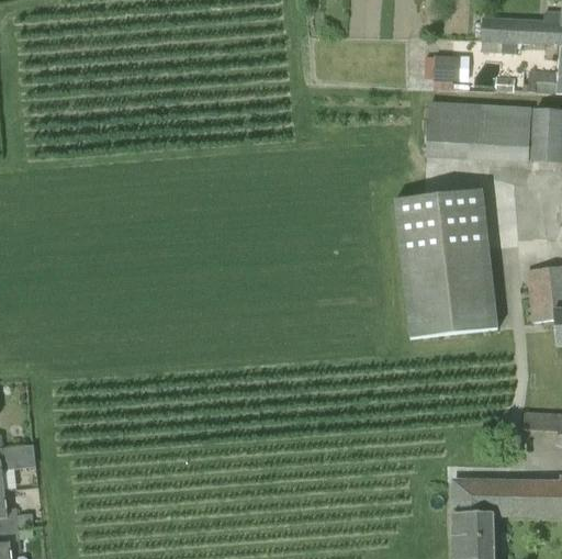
[(561,0),(561,9),(543,9),(543,19),(484,15),(483,40),(517,42),(561,44),(561,0)]
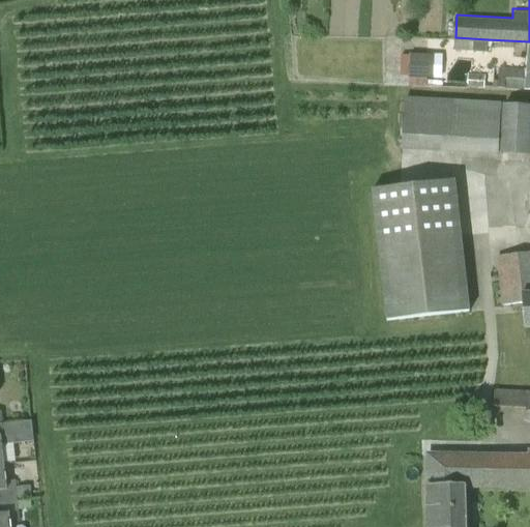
[(487,49),(488,39),(455,37),(454,47),(487,49)]
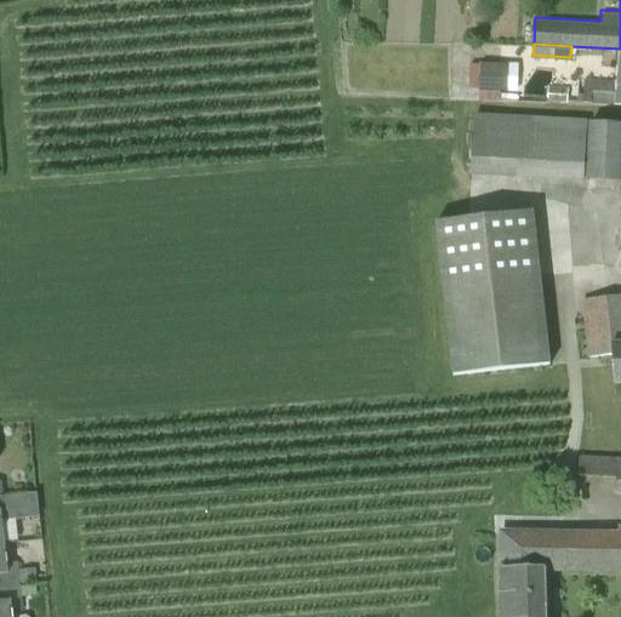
[(620,53),(619,78),(586,75),(585,98),(620,101),(620,53)]
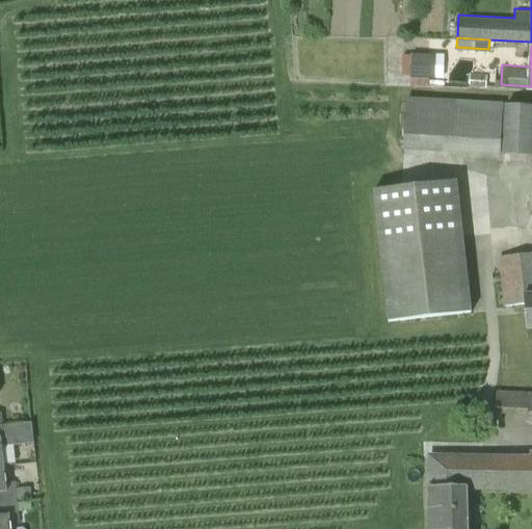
[(436,53),(411,52),(411,76),(435,77),(436,53)]
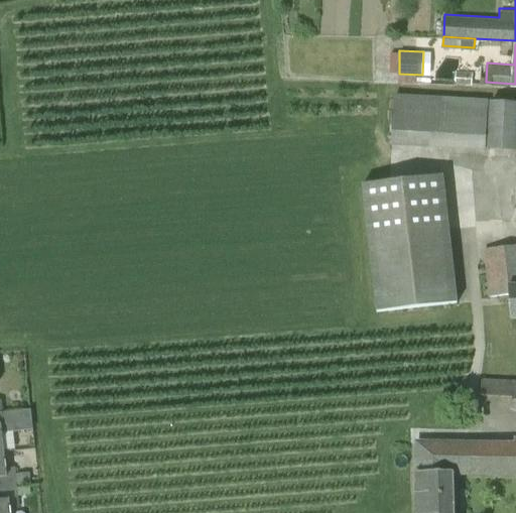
[(456,70),(455,81),(472,82),(472,71),(456,70)]
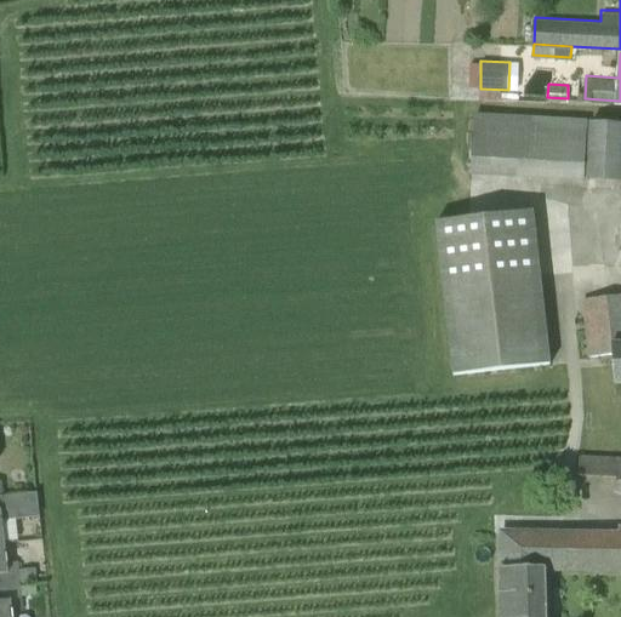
[(474,112),(471,170),(584,176),(587,119),(474,112)]
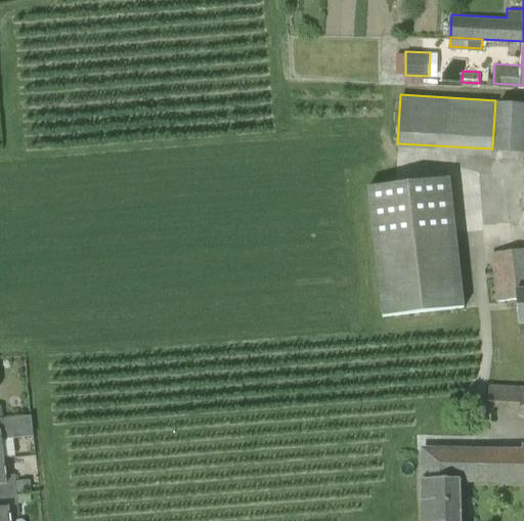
[(523,153),(523,103),(498,102),(496,152),(523,153)]
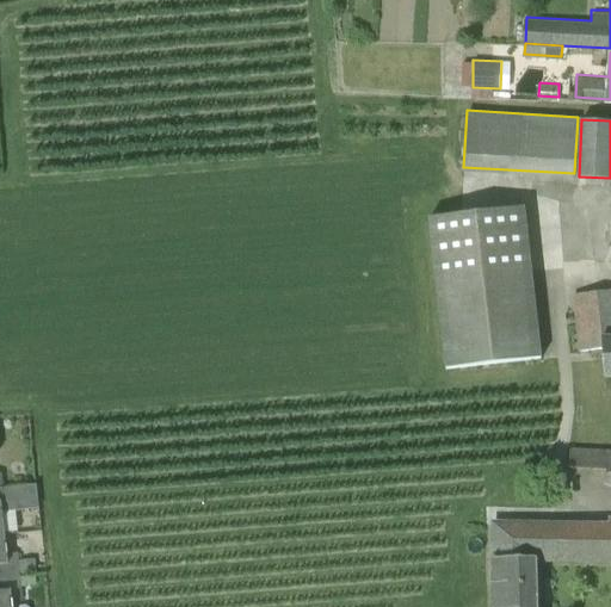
[(524,204),(460,211),(430,215),(446,364),(541,354),(524,204)]
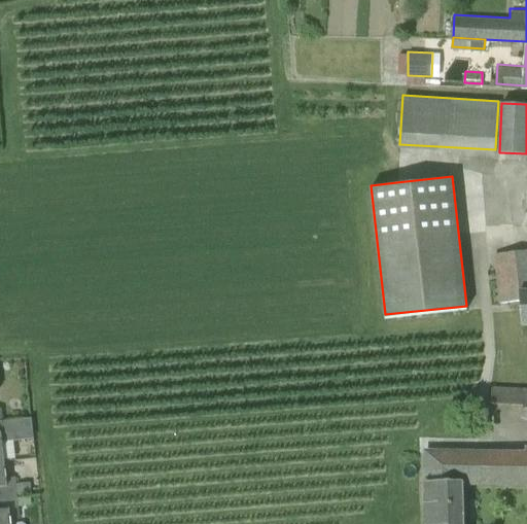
[(526,262),(525,248),(495,251),(501,300),(519,297),(522,324),(526,323),(526,262)]
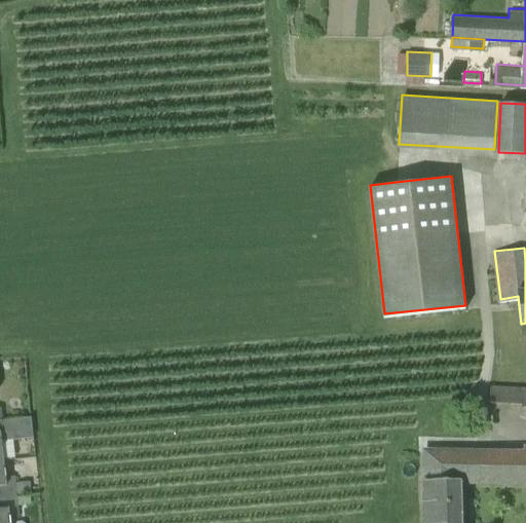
[(525,416),(525,389),(490,387),(490,402),(523,403),(522,416),(525,416)]
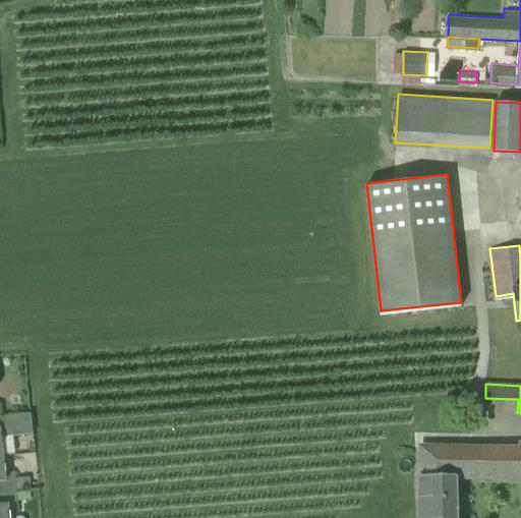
[(0,453),(3,453),(2,435),(10,434),(33,430),(31,411),(0,414),(0,453)]
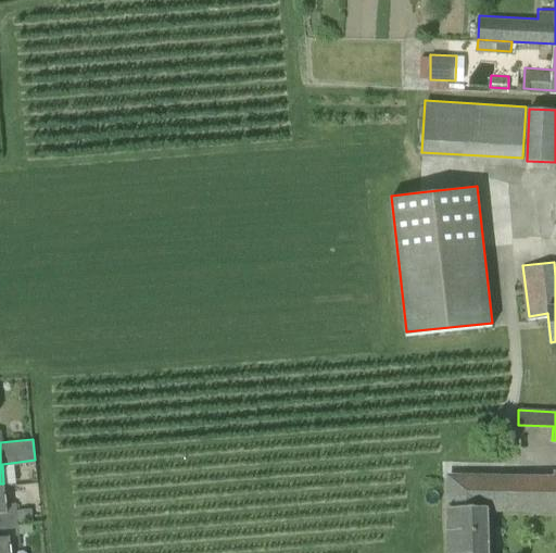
[(488,507),(555,508),(555,477),(450,477),(449,507),(488,507)]
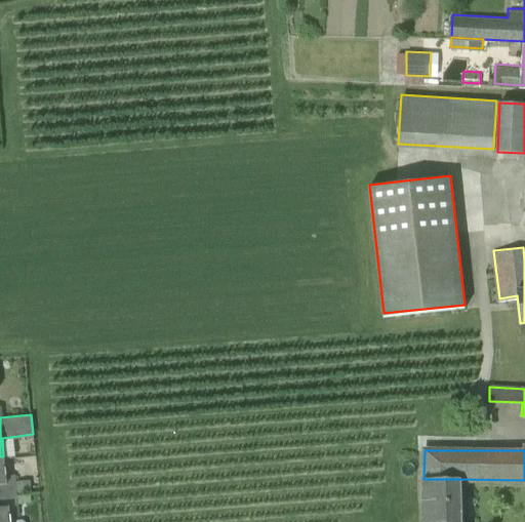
[(5,474),(3,456),(0,456),(0,495),(16,493),(16,492),(15,480),(14,473),(5,474)]
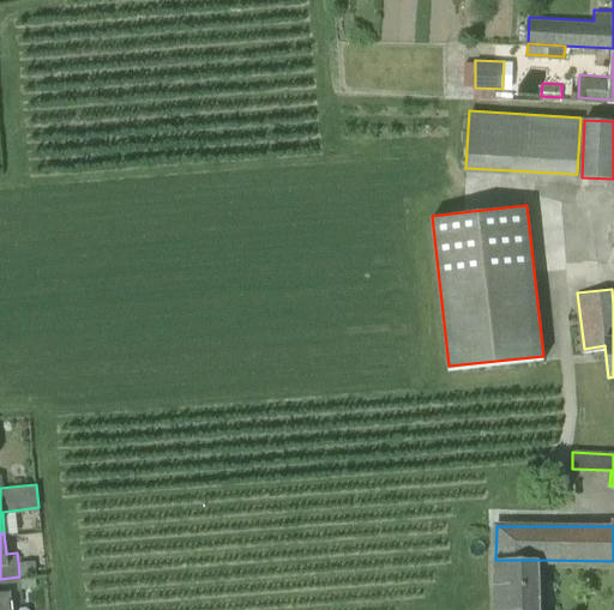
[(34,560),(18,561),(19,575),(35,574),(34,560)]
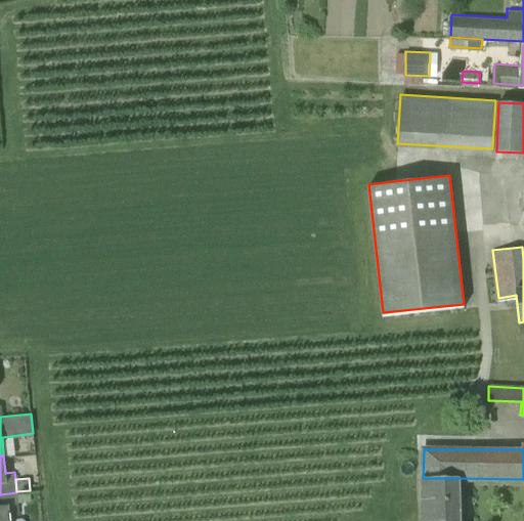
[(461,520),(460,478),(423,478),(422,501),(423,520),(461,520)]
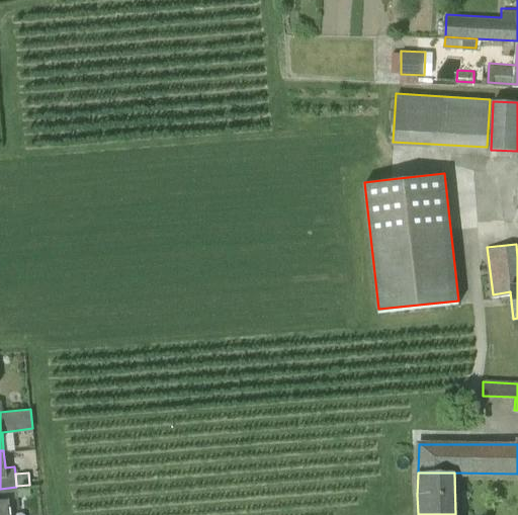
[(0,514),(10,514),(9,507),(18,506),(16,487),(0,489),(0,514)]
